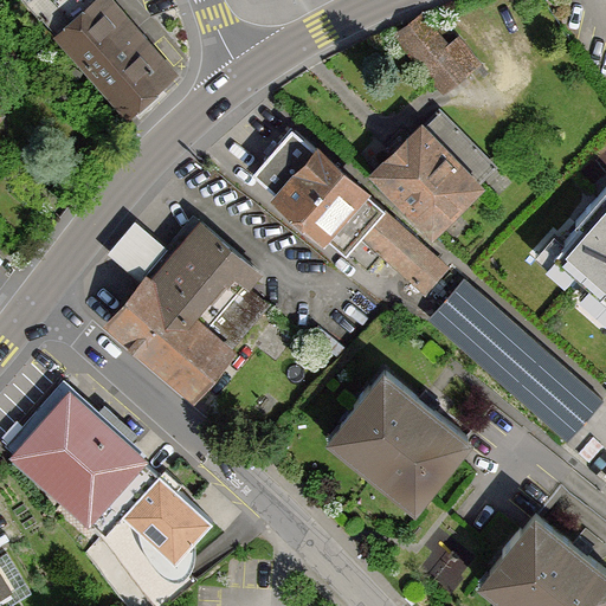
[(127,116),(176,72),(110,0),(85,0),(50,32),(127,116)]
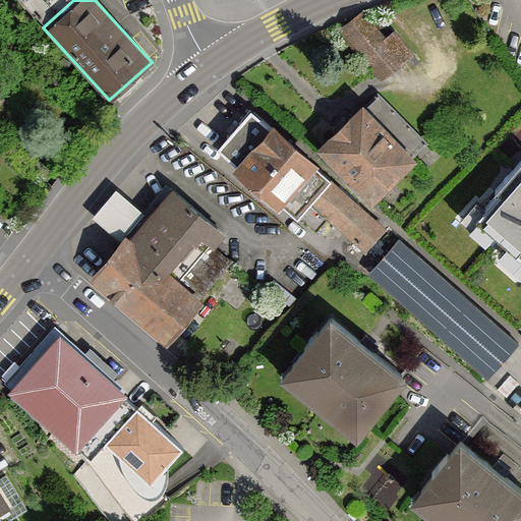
[(383,39),(361,13),(342,29),(382,76),(410,53),(393,32),(383,39)]
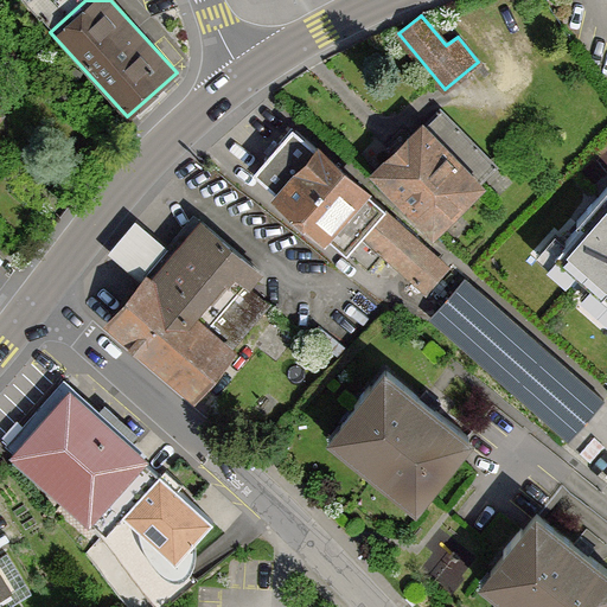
[(440,109),(377,172),(433,228),(478,184),(471,176),(489,159),(440,109)]
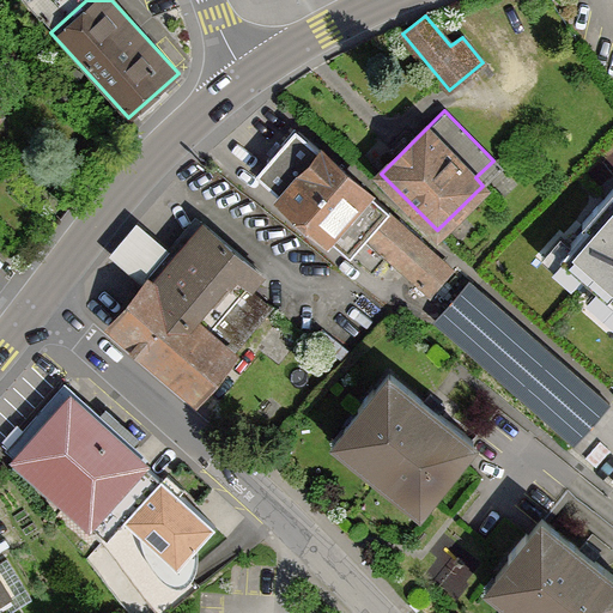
[(269,158),(255,174),(350,255),(372,274),(388,255),(430,292),(450,268),(387,212),(389,211),(295,128),(281,144),(280,143),(268,157),(269,158)]
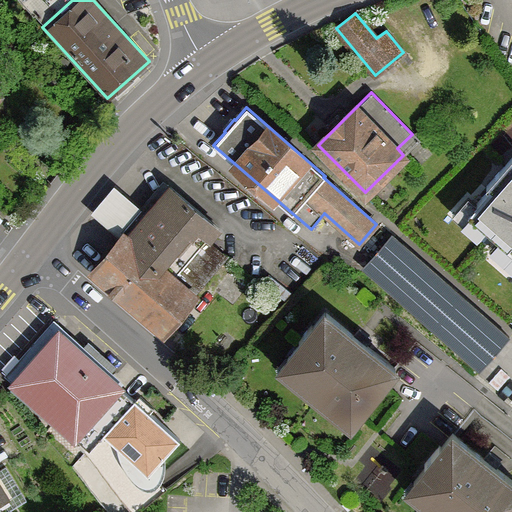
[(511,157),(486,186),(489,189),(468,213),(511,251),(511,157)]
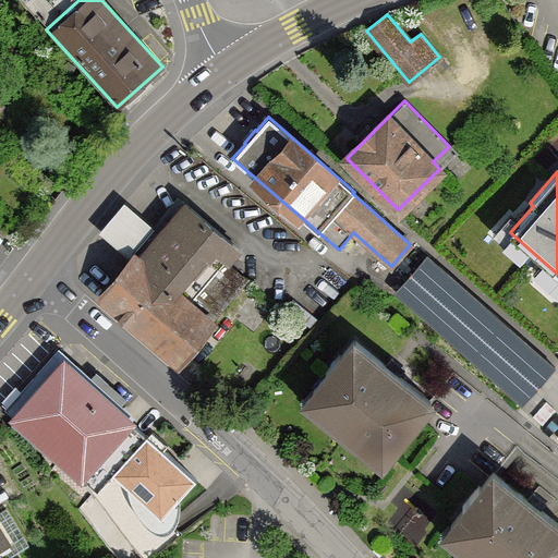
[(237,247),(183,202),(158,230),(124,202),(98,231),(133,261),(101,298),(177,361),(226,303),(218,296),(232,280),(240,287),(245,279),(225,262),(237,247)]
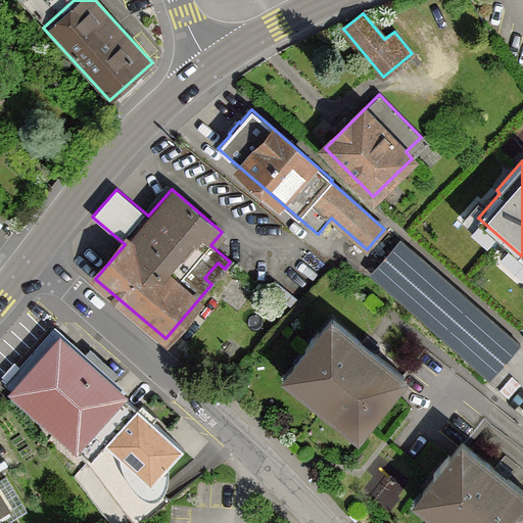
[(392,391),(403,376),(332,319),(320,333),(318,331),(305,347),(307,349),(293,367),(306,377),(299,386),(345,423),(351,414),(366,425),(379,407),(381,409),(394,392),(392,391)]
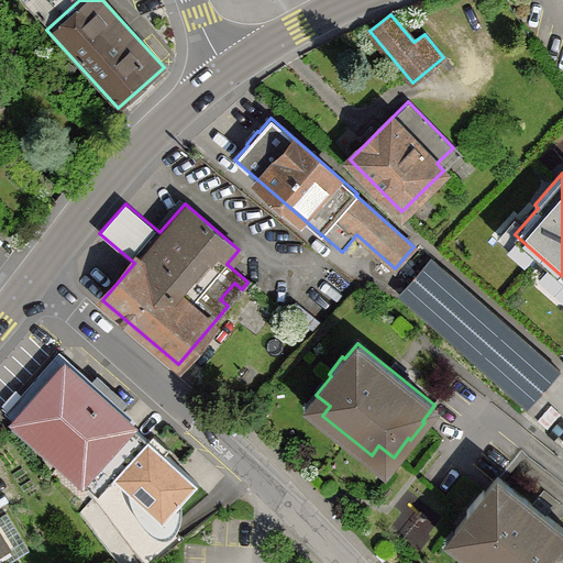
[(65,364),(14,420),(81,481),(131,426),(132,424),(65,364)]
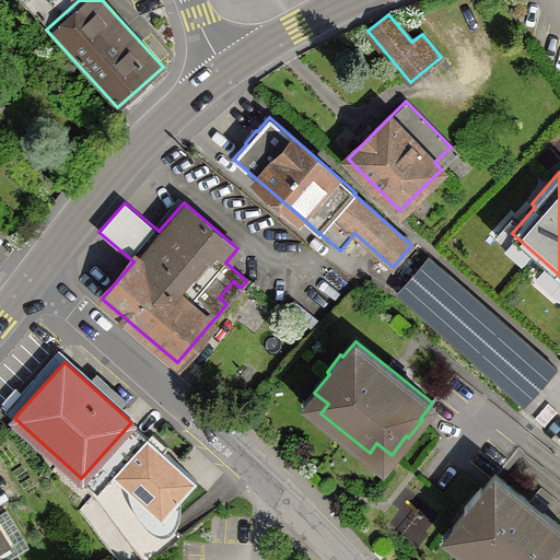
[(162,520),(197,481),(148,436),(147,438),(130,423),(81,478),(97,493),(113,476),(162,520)]
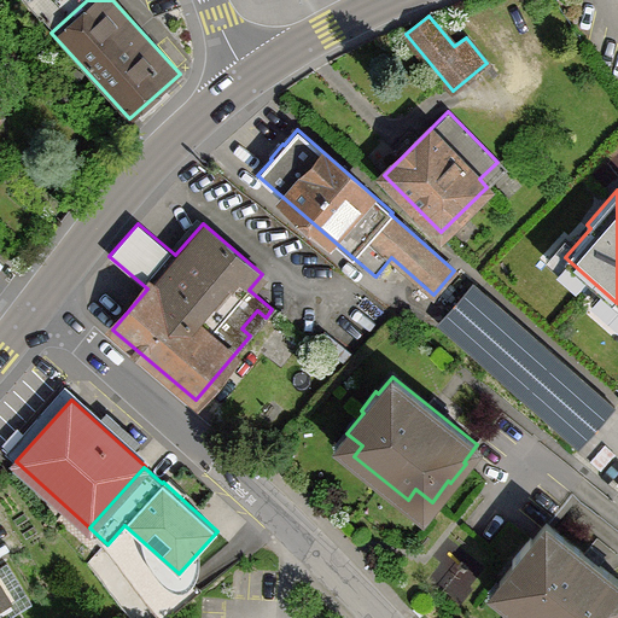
[(617,617),(617,579),(547,523),(532,540),(530,537),(512,560),(514,563),(497,583),(541,617),(540,617),(617,617)]
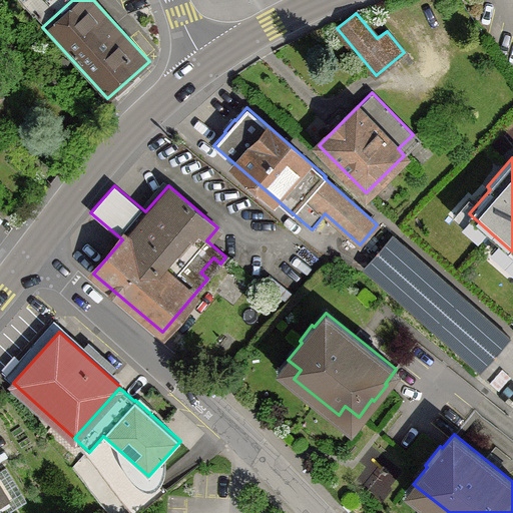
[(0,487),(0,506),(9,501),(0,487)]
